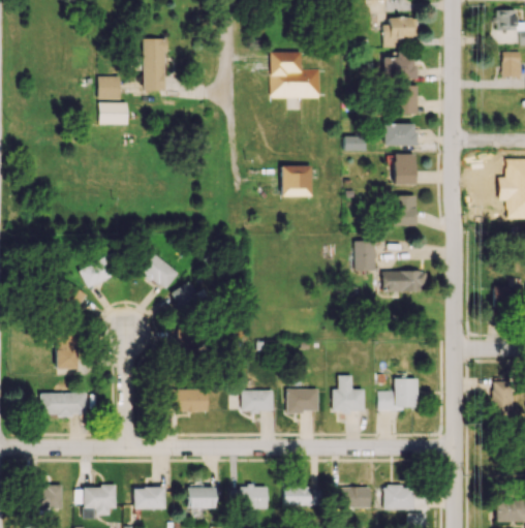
[(524,23),(517,23),(518,9),(497,9),(497,19),(495,19),(495,31),(521,31),(521,45),(524,45),(524,23)]
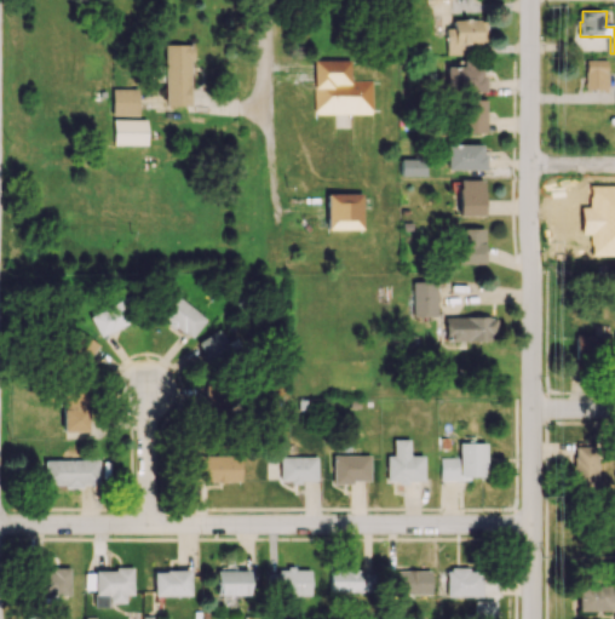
[(473,55),(473,46),(492,46),(490,19),(457,21),(457,30),(449,30),(450,56),(473,55)]
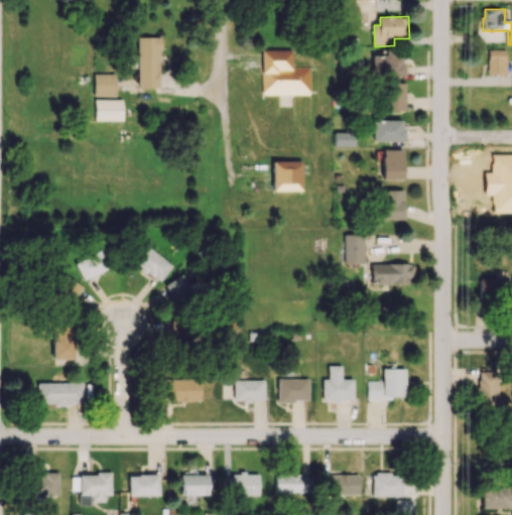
[(140,37),(139,89),(162,89),(163,38),(140,37)]
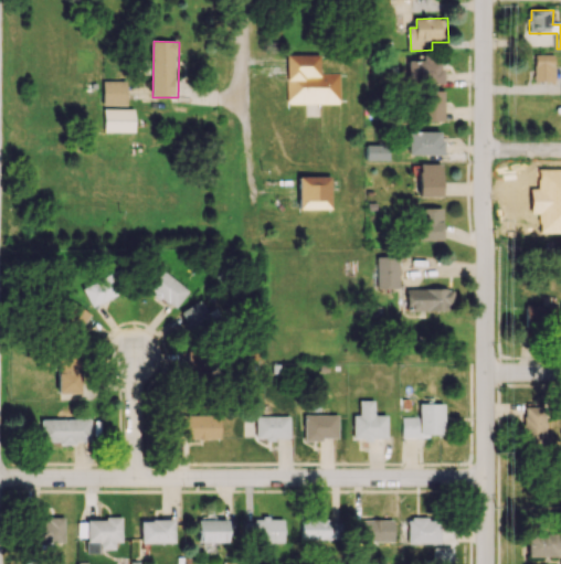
[(538,83),(558,82),(558,55),(538,55),(538,83)]
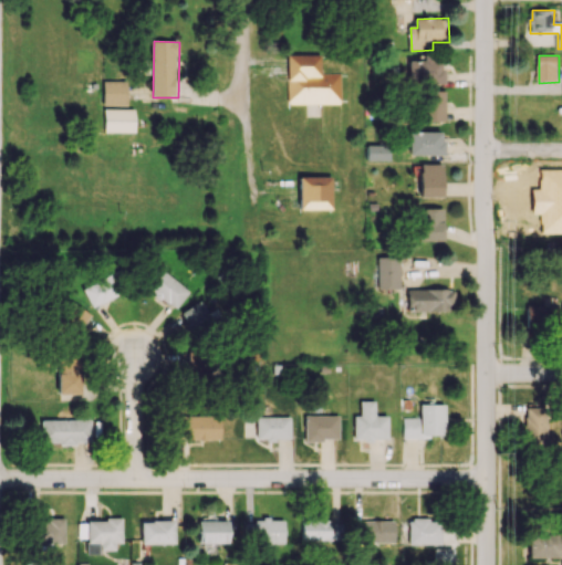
[(344,74),(323,74),(323,56),(290,56),(290,105),(344,104),(344,74)]
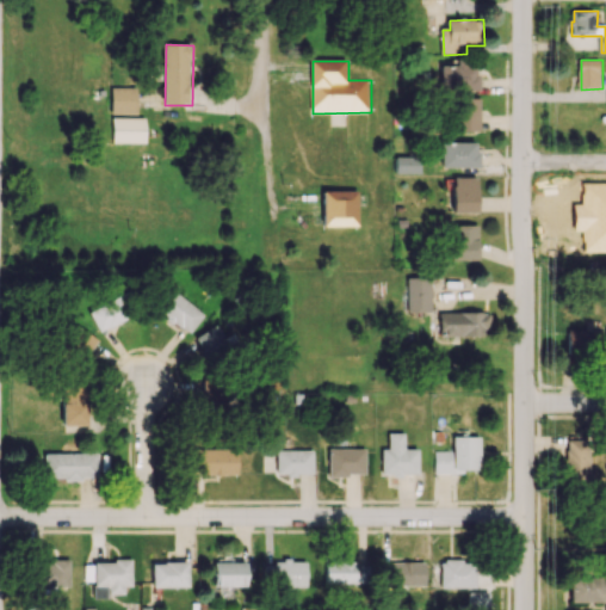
[(480,91),(481,65),(443,65),(443,91),(480,91)]
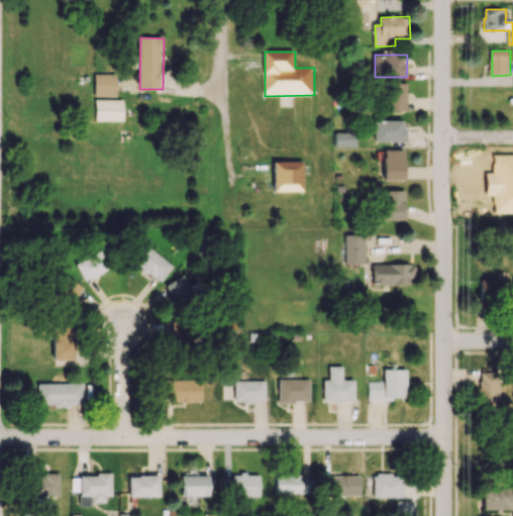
[(97,97),(118,97),(118,75),(97,75),(97,97)]
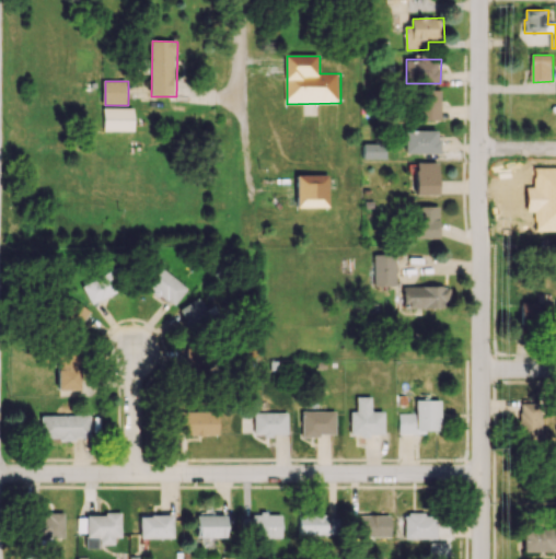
[(442,91),(419,91),(420,120),(442,120),(442,91)]
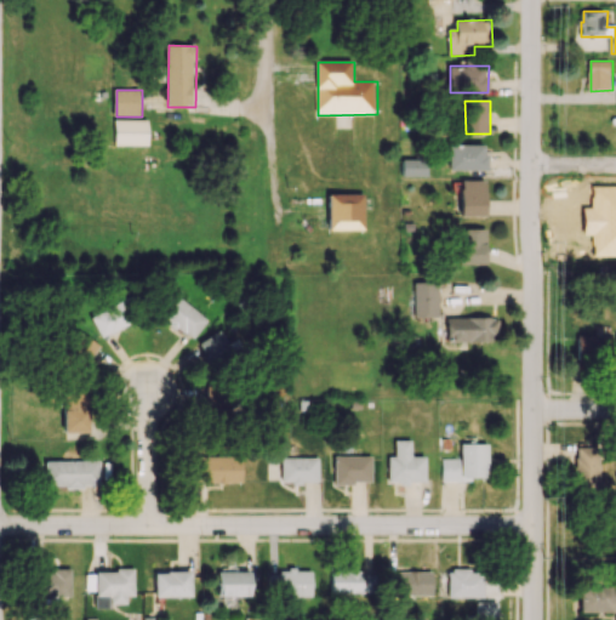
[(150,120),(118,120),(117,146),(150,147),(150,120)]
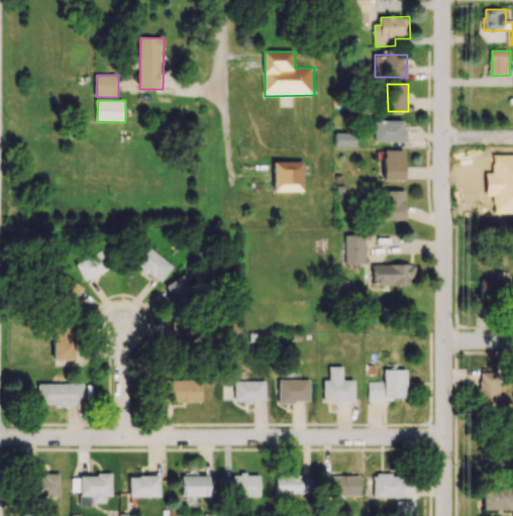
[(376,142),(407,142),(407,121),(376,120),(376,142)]
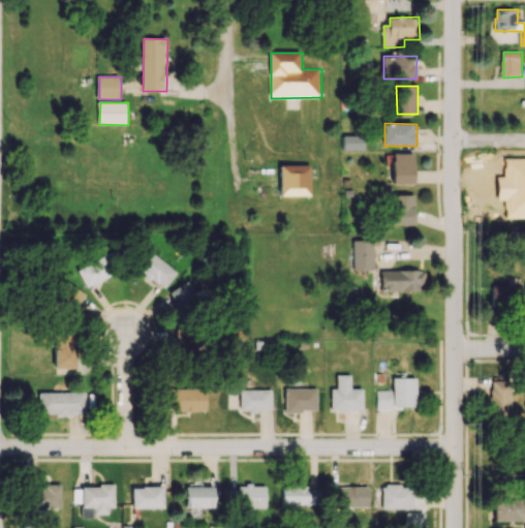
[(345,151),(367,151),(367,136),(345,136),(345,151)]
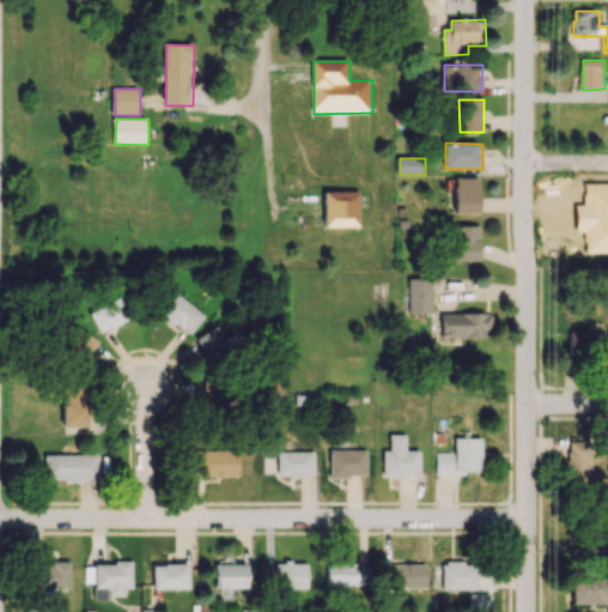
[(457,214),(482,214),(481,179),(457,179),(457,214)]
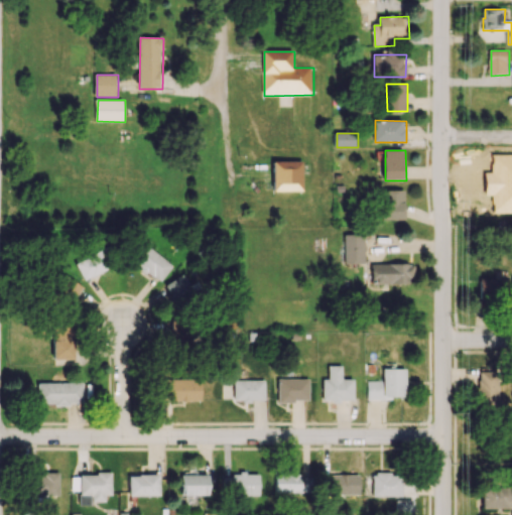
[(304,191),(304,161),(275,162),(275,191),(304,191)]
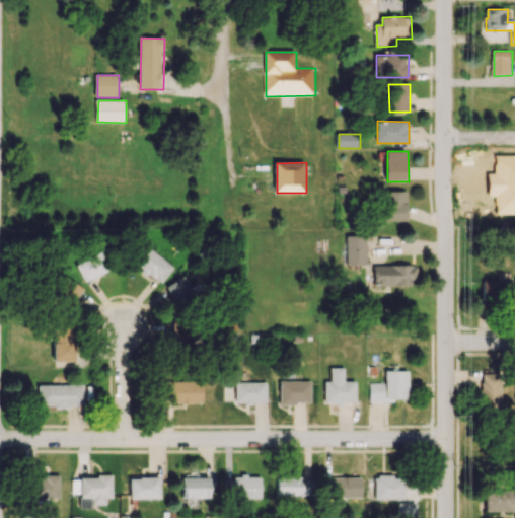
[(408,222),(409,192),(383,192),(382,222),(408,222)]
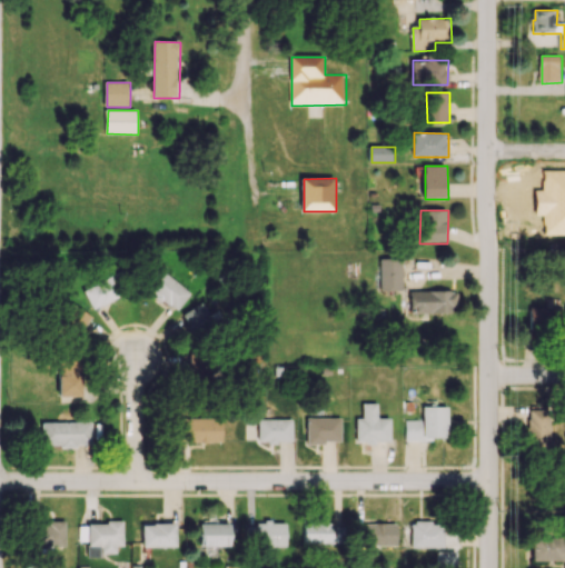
[(382,259),(382,291),(405,291),(405,259),(382,259)]
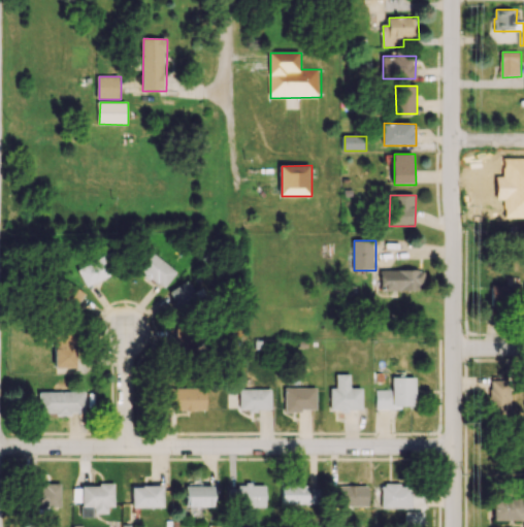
[(139,272),(169,288),(179,268),(150,253),(139,272)]
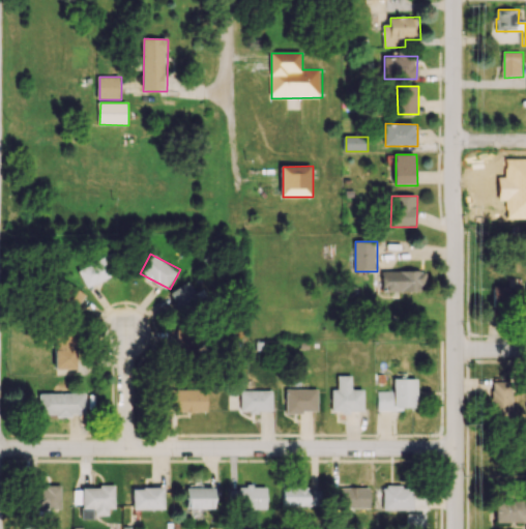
[(87,288),(120,274),(113,256),(80,268),(87,288)]
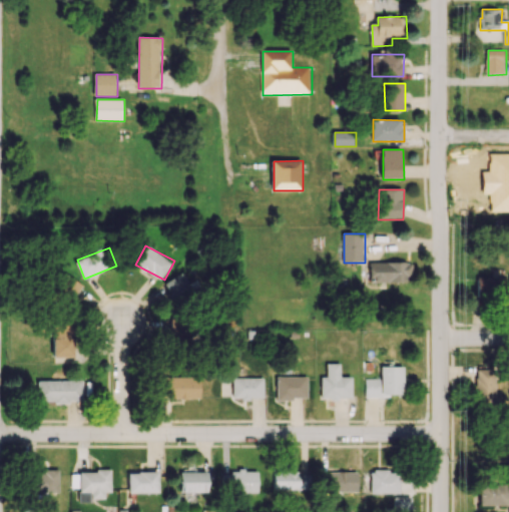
[(413,263),(371,264),(371,284),(413,283),(413,263)]
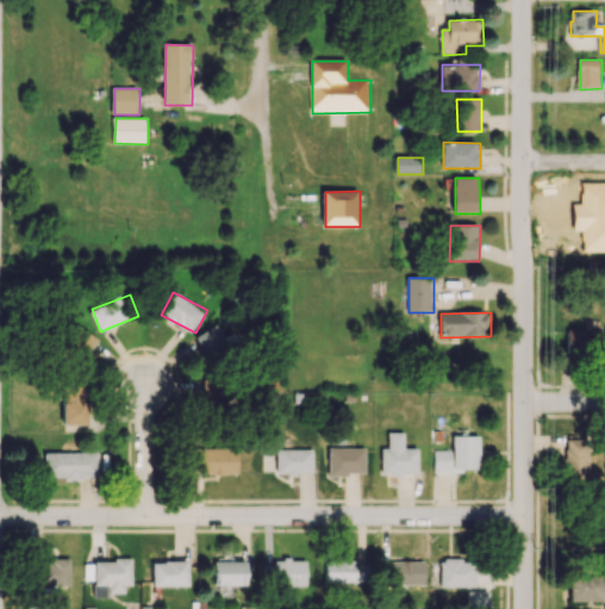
[(199,337),(214,362),(235,349),(219,324),(199,337)]
